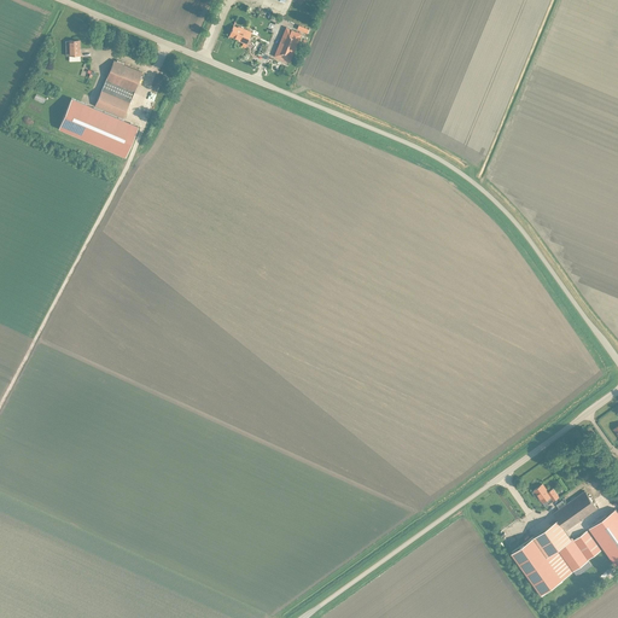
[(245,48),(251,31),(238,27),(238,28),(233,25),(232,28),(232,30),(229,35),(239,39),(238,40),(244,42),(242,47),(245,48)]
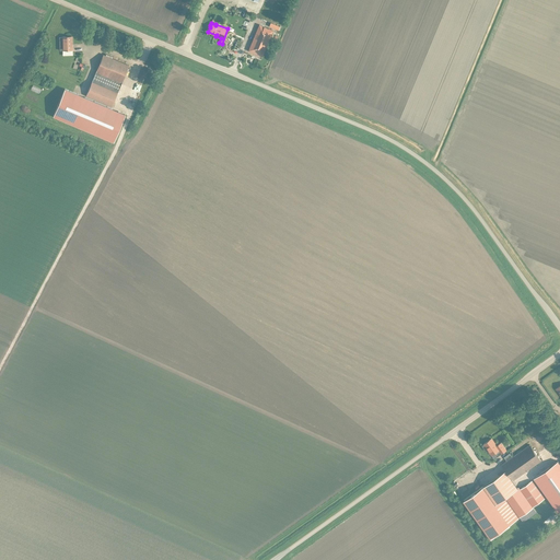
[(272,31),(259,25),(252,44),(265,49),(272,31)]
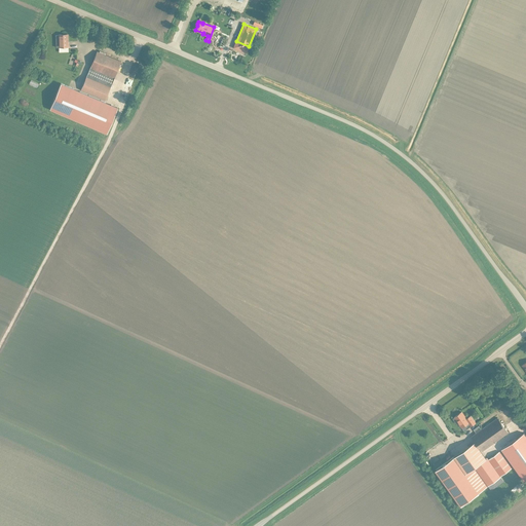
[(68,34),(59,34),(59,47),(68,46),(68,34)]
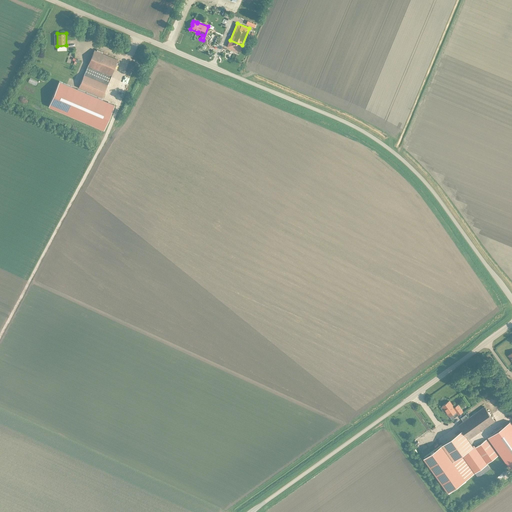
[(118,60),(94,50),(87,67),(110,76),(118,60)]
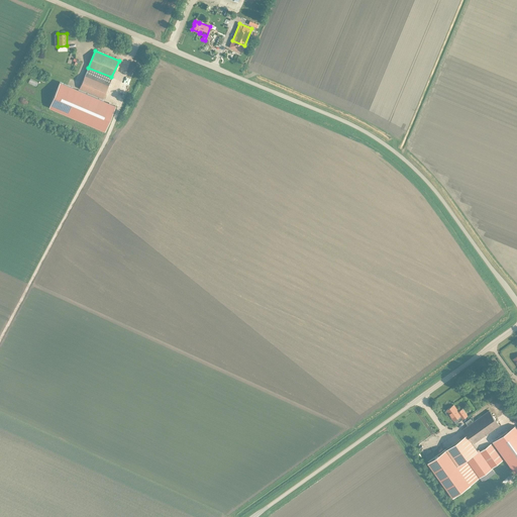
[(108,86),(85,76),(80,88),(103,98),(108,86)]
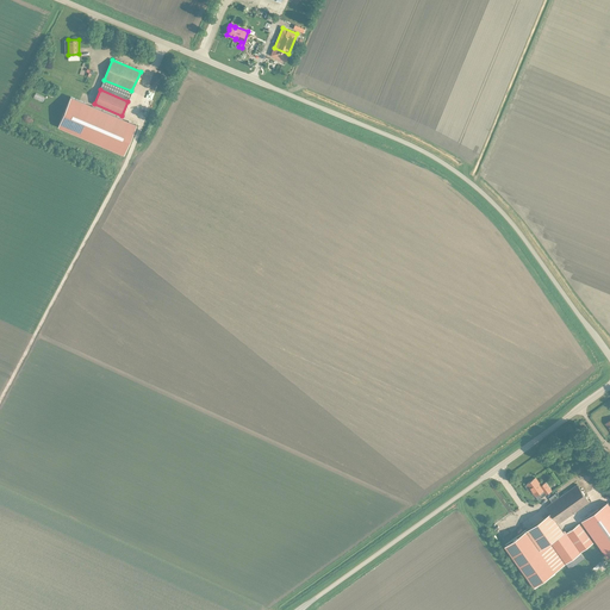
[(70,97),(58,126),(124,154),(136,124),(70,97)]
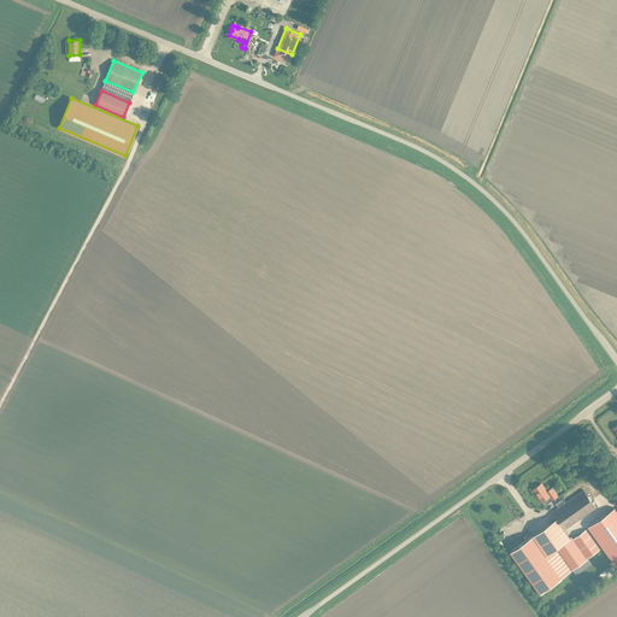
[(533,489),(532,492),(535,497),(538,495),(541,501),(550,495),(552,499),(558,495),(552,488),(547,491),(541,483),(533,489)]
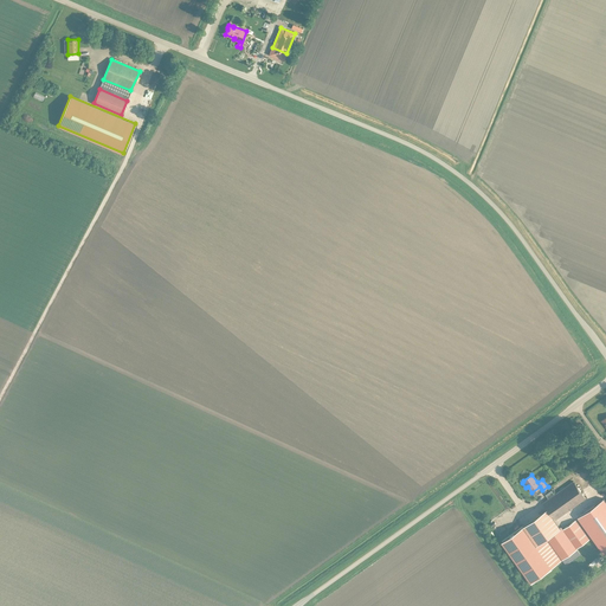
[(555,520),(586,498),(573,481),(543,502),(555,520)]
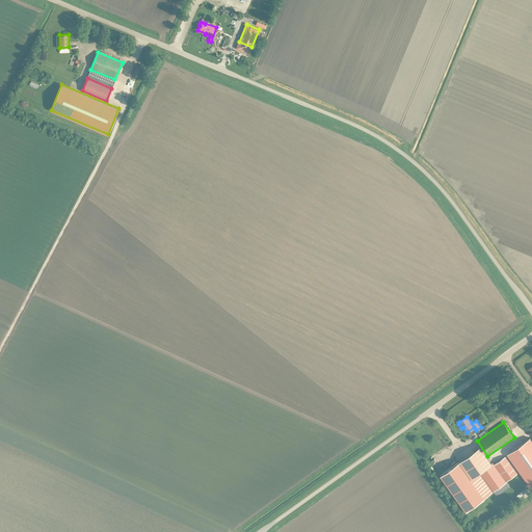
[(531,485),(531,441),(530,437),(507,454),(531,487),(531,485)]
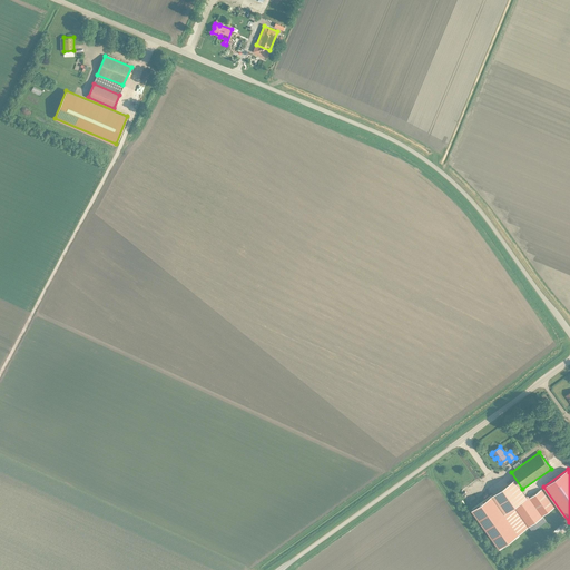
[(497,484),(509,478),(507,472),(493,479),(497,484)]
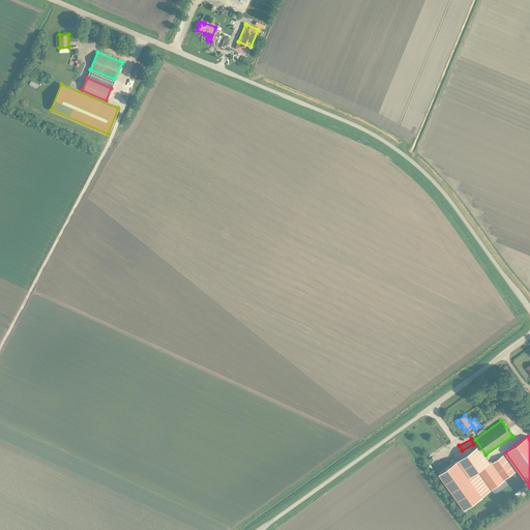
[(516,471),(503,454),(492,463),(504,479),(516,471)]
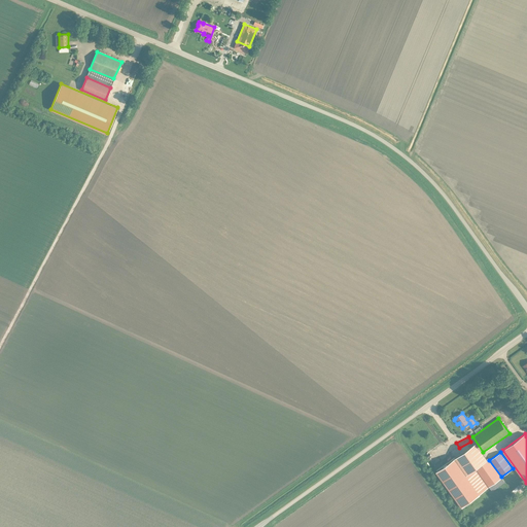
[(454,458),(436,470),(461,505),(480,493),(454,458)]
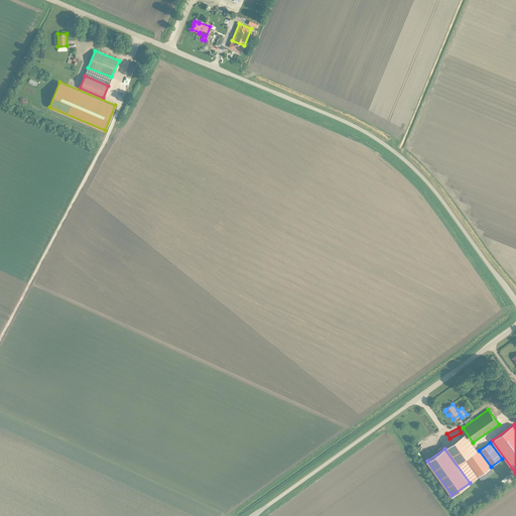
[(491,467),(479,450),(478,448),(466,458),(482,481),(494,472),(491,468),(491,467)]
